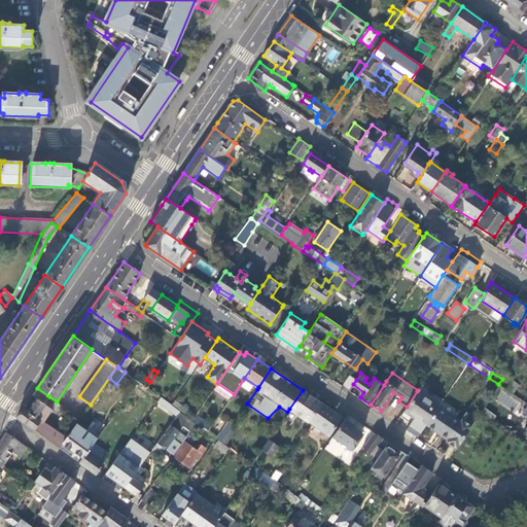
[(351,387),(353,384),(356,380),(350,376),(343,386),(349,390),(351,387)]
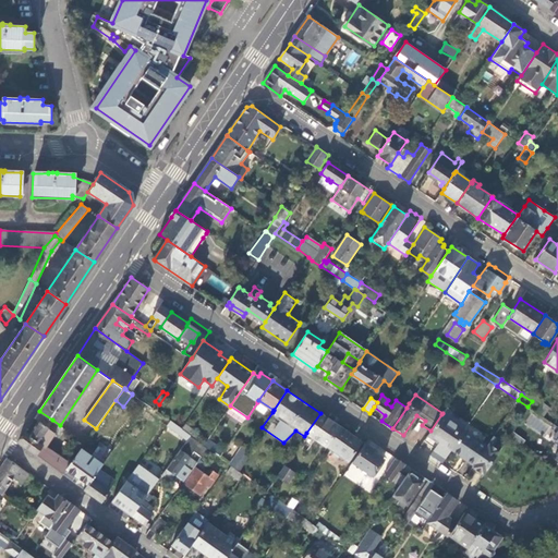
[(543,402),(536,412),(543,417),(550,408),(543,402)]
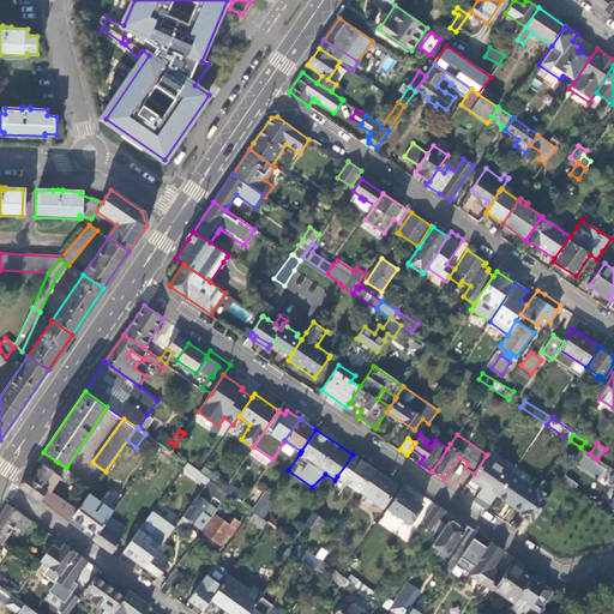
[(58,462),(43,452),(37,461),(42,463),(53,470),(58,462)]
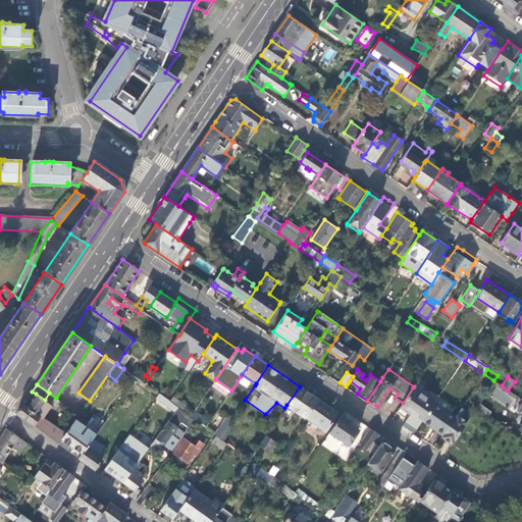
[(306,417),(318,400),(300,386),(286,405),(306,418),(306,417)]
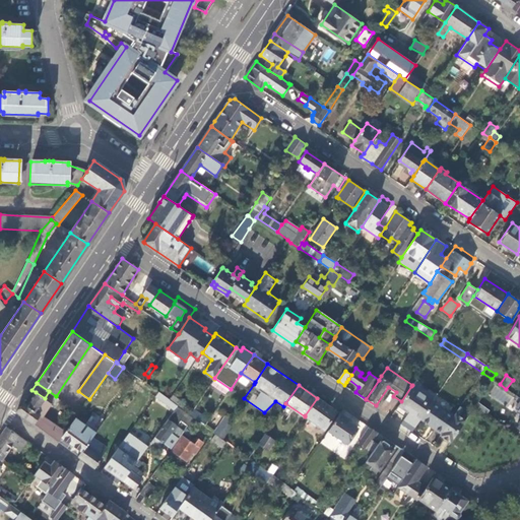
[(401,401),(398,406),(419,420),(433,400),(411,386),(401,401)]
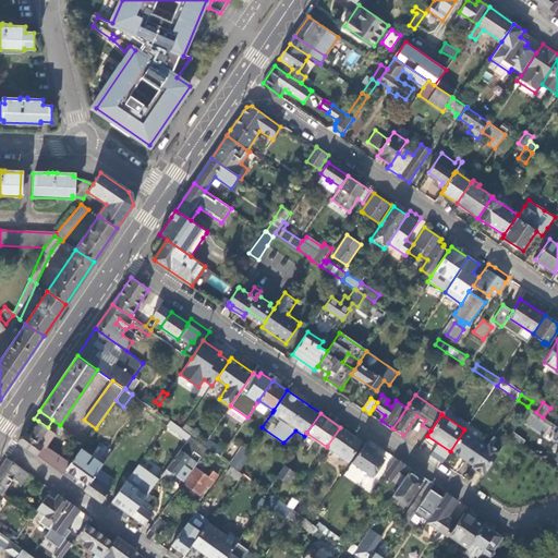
[(29,434),(25,432),(17,441),(63,474),(67,469),(71,462),(50,448),(50,449),(43,444),(47,438),(43,436),(48,427),(38,421),(29,434)]
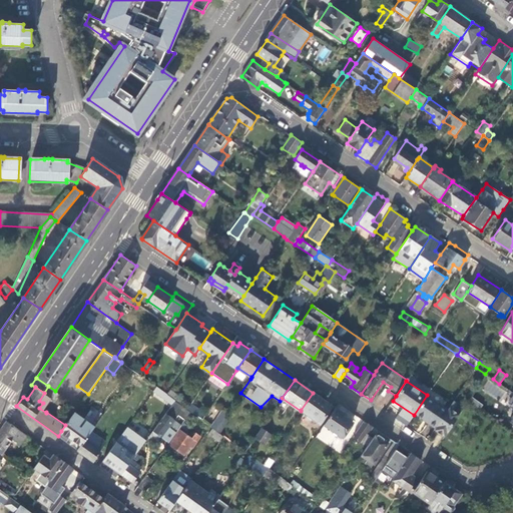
[(175,401),(167,395),(157,387),(153,392),(171,406),(175,401)]
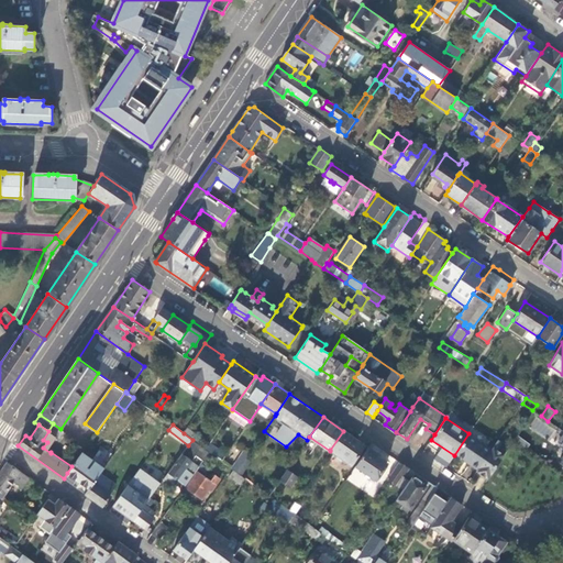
[(187,428),(184,433),(192,440),(200,446),(203,440),(187,428)]
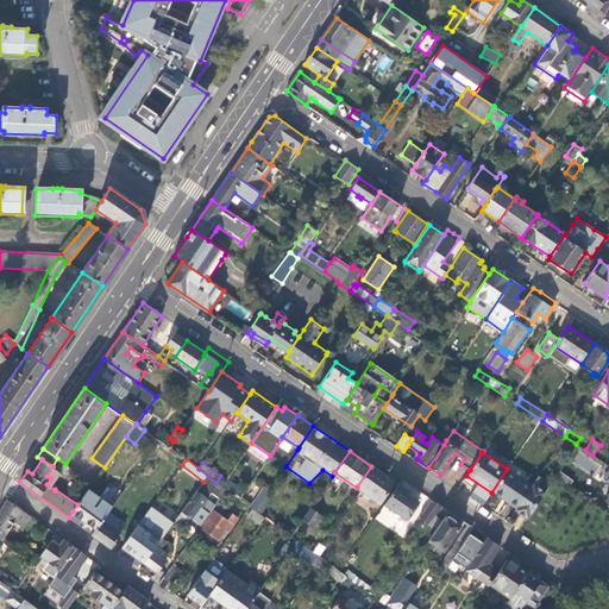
[(391,479),(371,466),(357,487),(377,501),(391,479)]
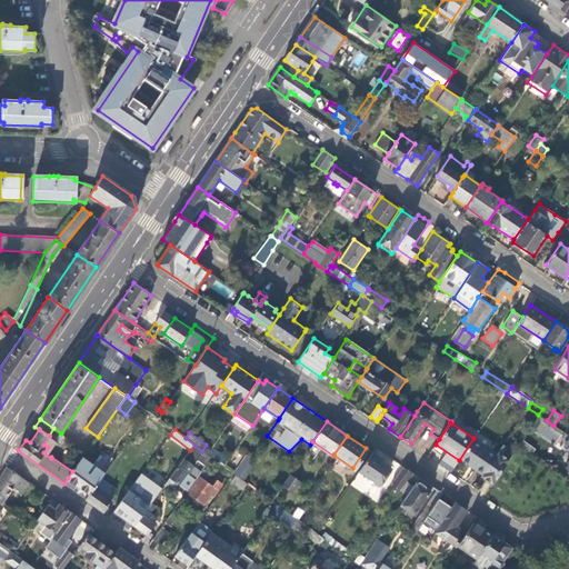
[(459,460),(481,476),(497,453),(473,438),(459,460)]
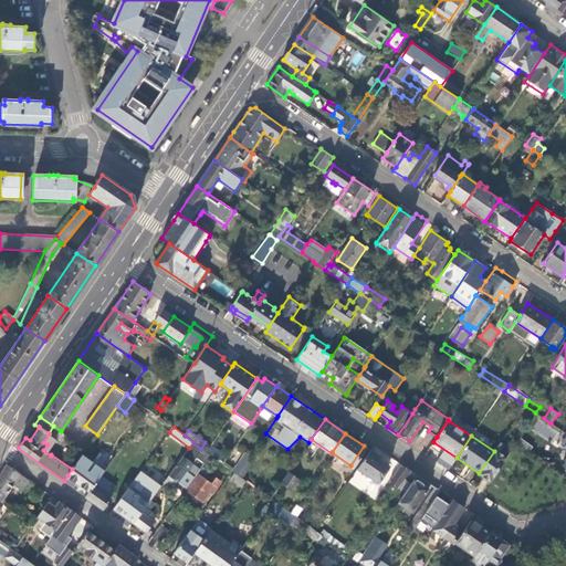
[(515,443),(528,453),(533,448),(520,438),(515,443)]
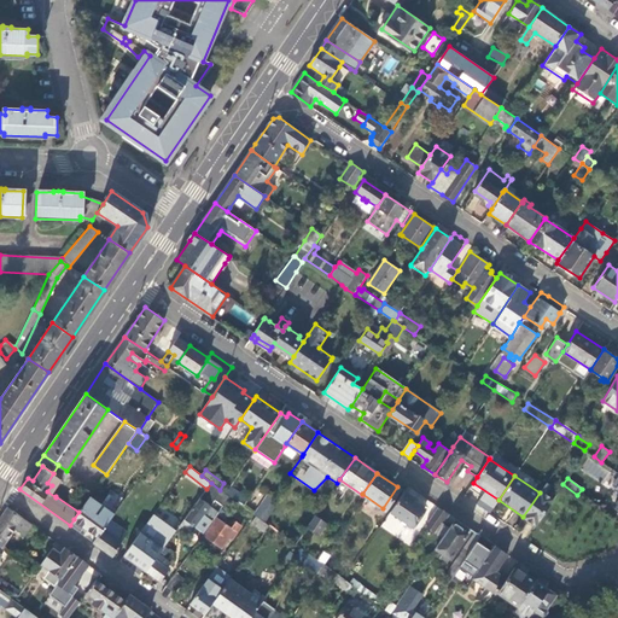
[(522,519),(535,528),(538,522),(559,490),(547,482),(540,493),(523,517),(522,519)]
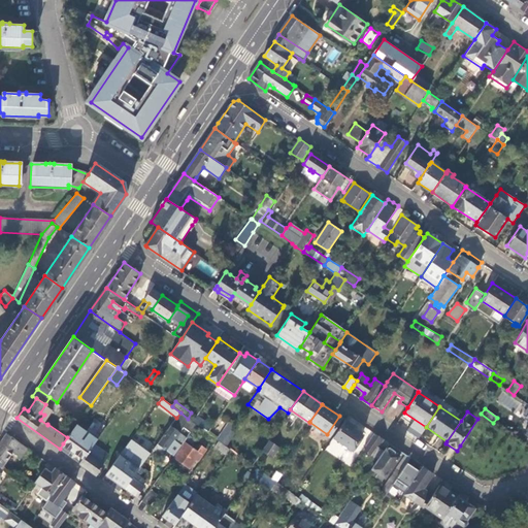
[(188,419),(180,413),(176,418),(175,420),(158,443),(174,456),(182,444),(174,438),(184,426),(192,432),(197,425),(193,422),(188,419)]
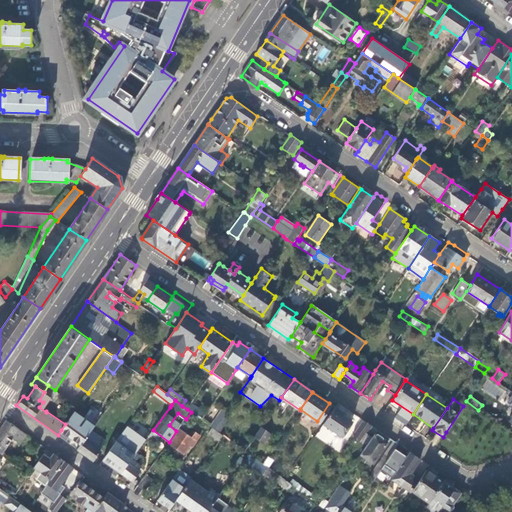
[(206,413),(191,403),(187,409),(191,412),(202,419),(206,413)]
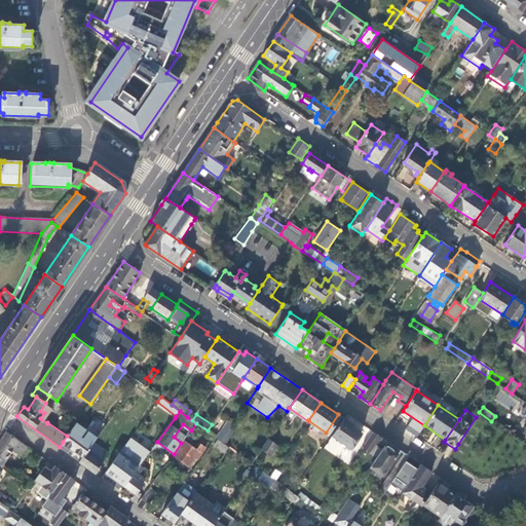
[(354,425),(344,418),(329,440),(333,443),(336,438),(351,448),(362,433),(353,426),(354,425)]
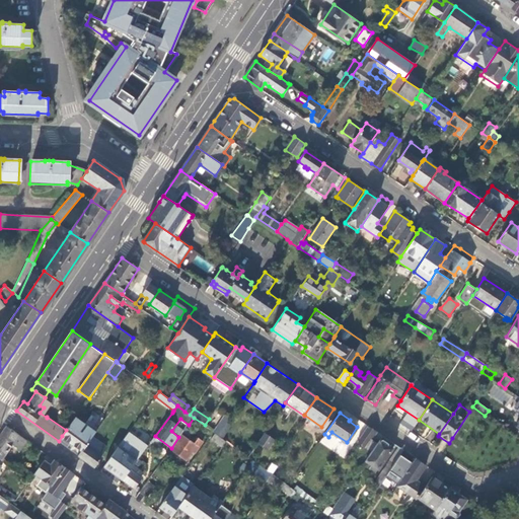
[(95,425),(99,418),(91,414),(87,422),(95,425)]
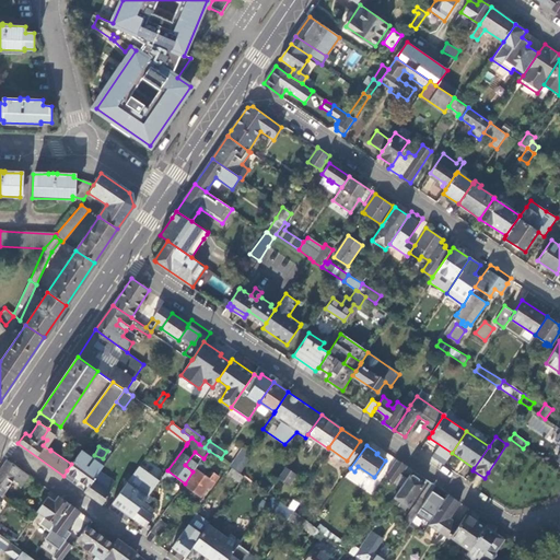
[(236,469),(248,451),(242,447),(231,465),(230,466),(232,467),(236,469)]
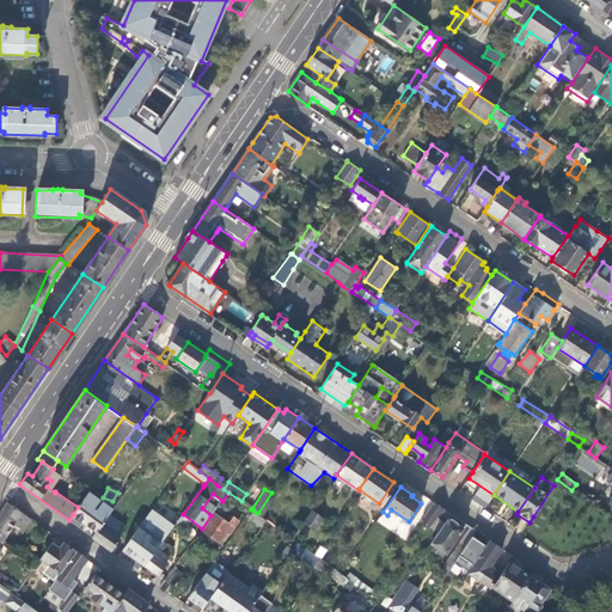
[(78,507),(73,514),(98,531),(108,518),(95,508),(102,499),(90,491),(78,507)]
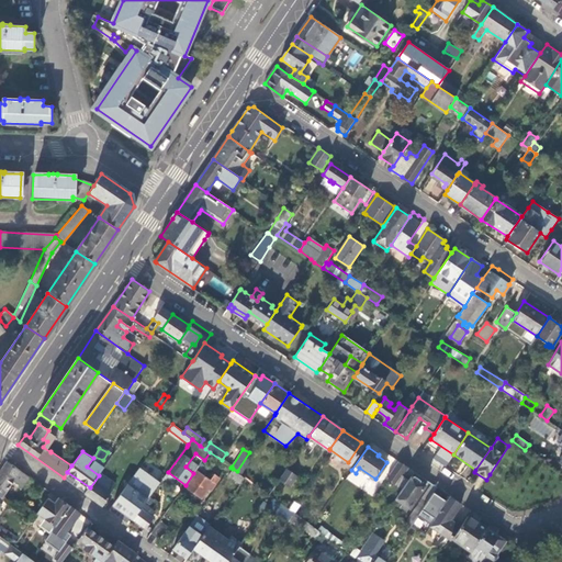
[(254,456),(249,452),(237,471),(240,474),(254,456)]
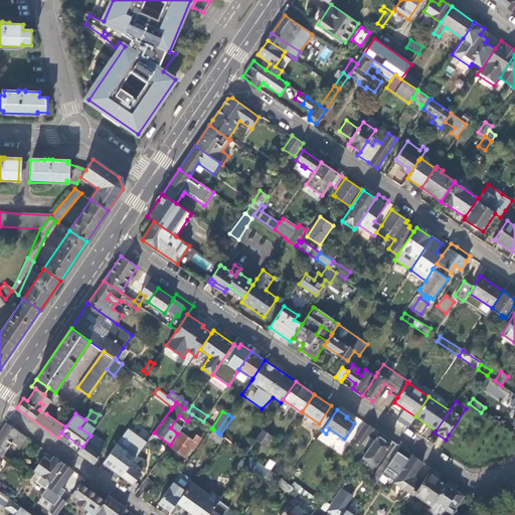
[(370,446),(379,432),(364,421),(354,438),(362,443),(363,442),(370,446)]
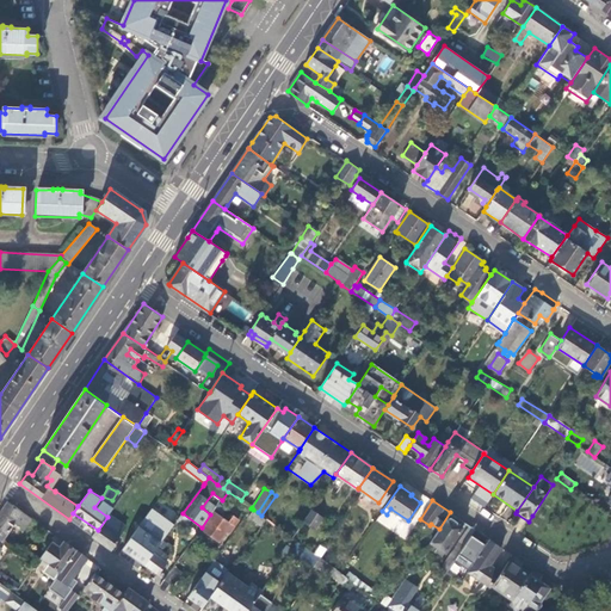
[(495,512),(505,518),(512,508),(503,501),(495,512)]
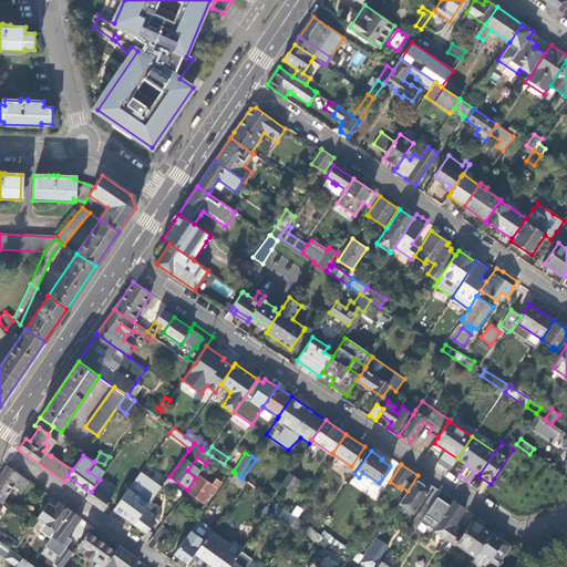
[(8,466),(0,476),(0,501),(2,503),(11,490),(14,486),(21,491),(22,492),(29,482),(8,466)]
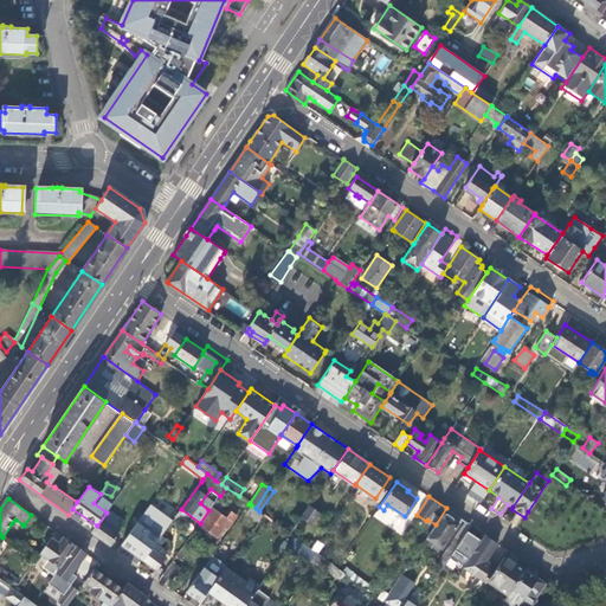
[(97,526),(92,532),(111,546),(120,533),(118,532),(126,522),(117,516),(122,509),(114,504),(109,511),(108,510),(107,513),(97,526)]
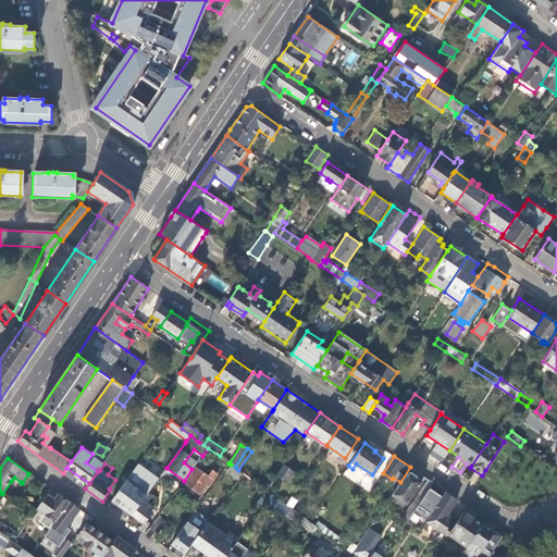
[(114,505),(112,508),(127,520),(132,516),(139,505),(144,499),(159,479),(138,463),(111,502),(114,505)]
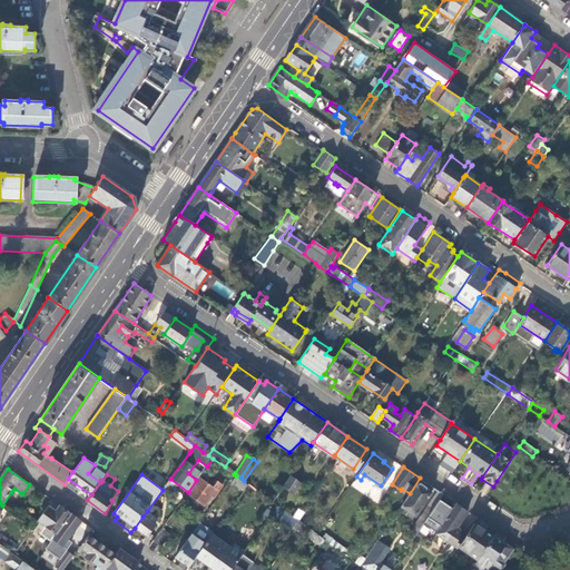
[(236,475),(231,482),(243,491),(248,484),(244,481),(241,478),(236,475)]
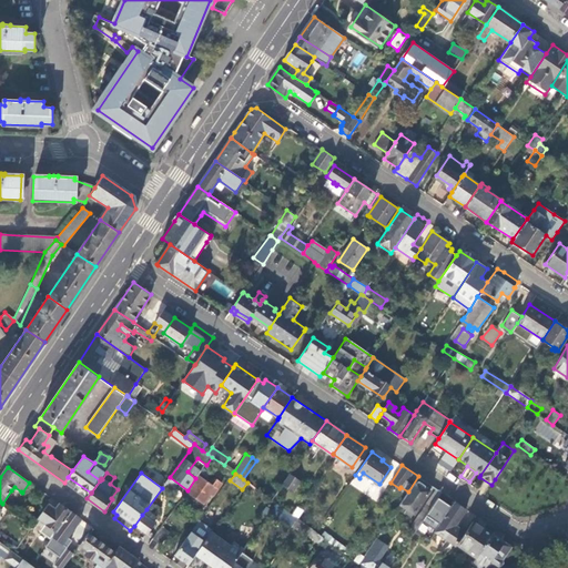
[(300,480),(290,474),(280,489),(284,492),(282,495),(293,503),(298,495),(293,490),(300,480)]
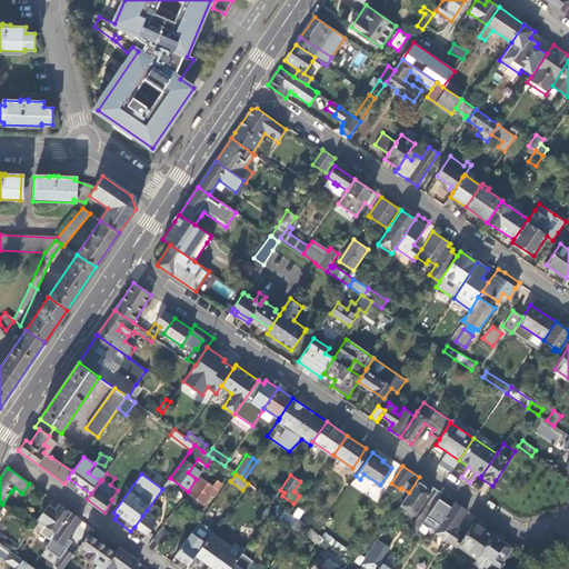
[(189,492),(205,503),(211,495),(215,498),(225,485),(217,479),(212,485),(200,476),(189,492)]
